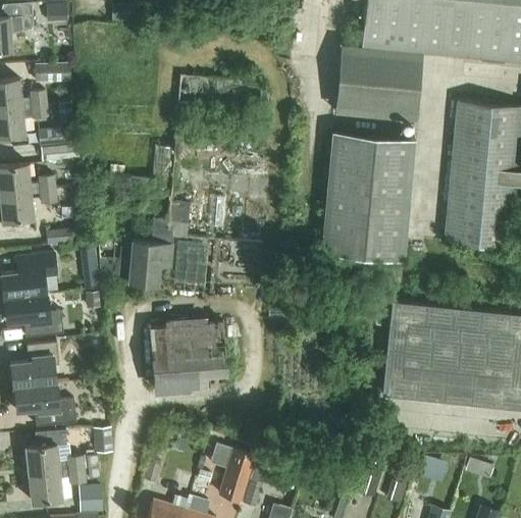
[(505,66),(505,60),(520,61),(520,0),(365,0),(362,47),(481,58),(480,64),(505,66)]
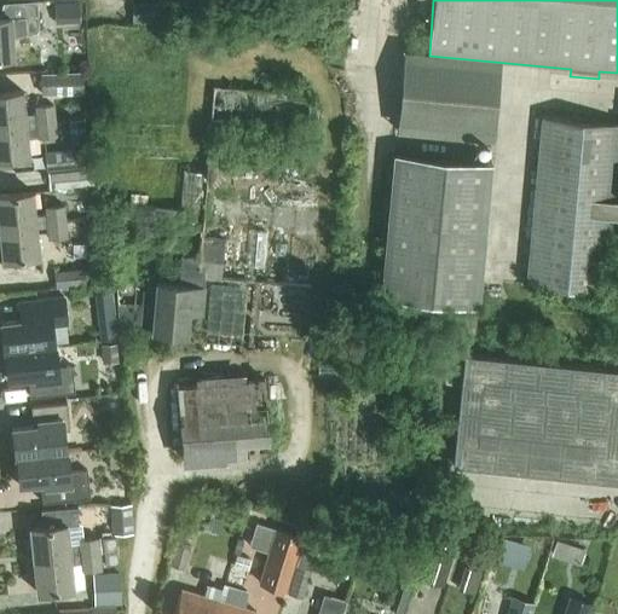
[(58,4),(59,24),(84,23),(82,3),(58,4)]
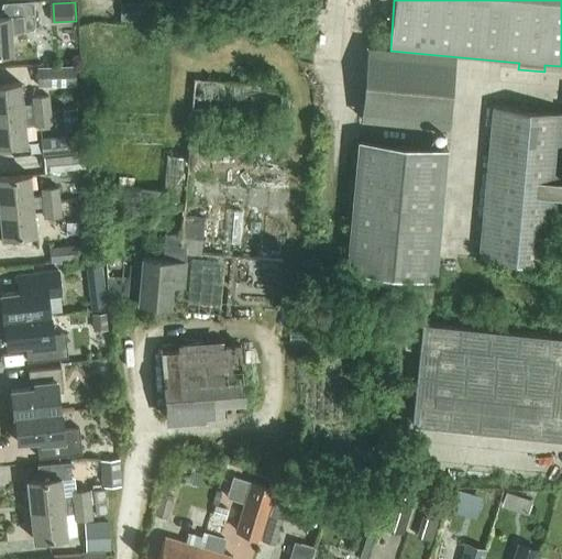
[(12,41),(36,33),(34,7),(7,8),(8,21),(0,21),(0,58),(13,58),(12,41)]
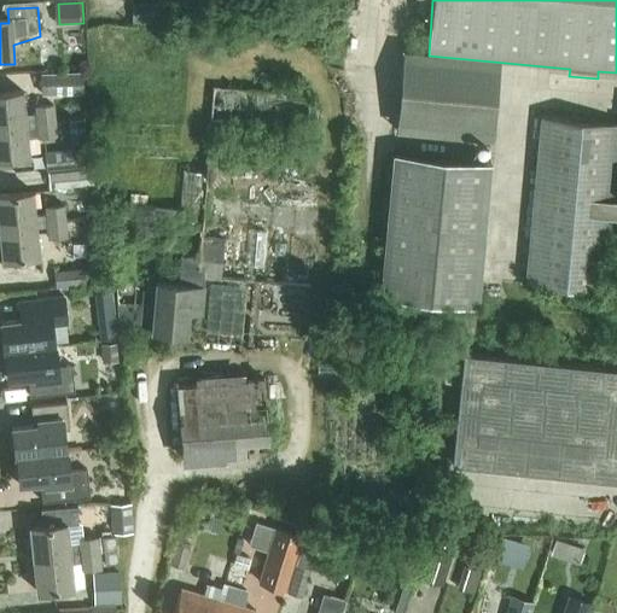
[(41,100),(82,98),(82,76),(40,79),(41,100)]
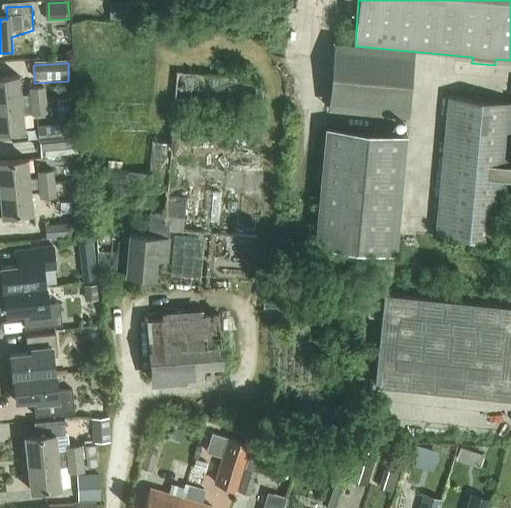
[(175,103),(254,110),(257,83),(177,77),(175,103)]
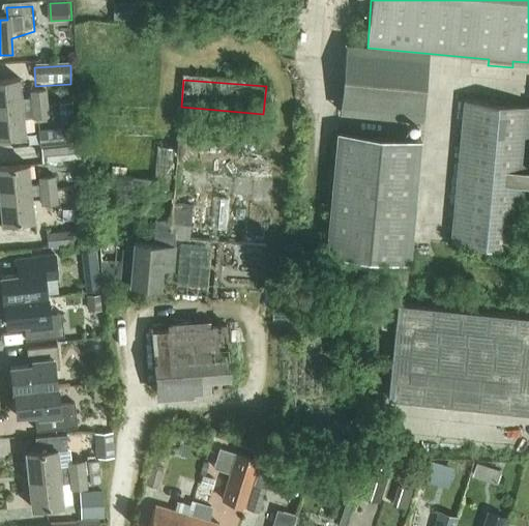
[(0,111),(48,107),(47,93),(31,95),(32,101),(22,103),(20,83),(0,84),(0,111)]
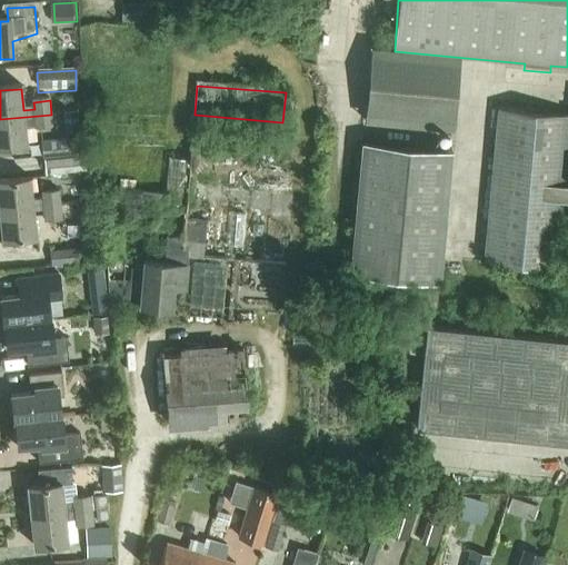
[(78,112),(63,115),(66,136),(81,134),(78,112)]
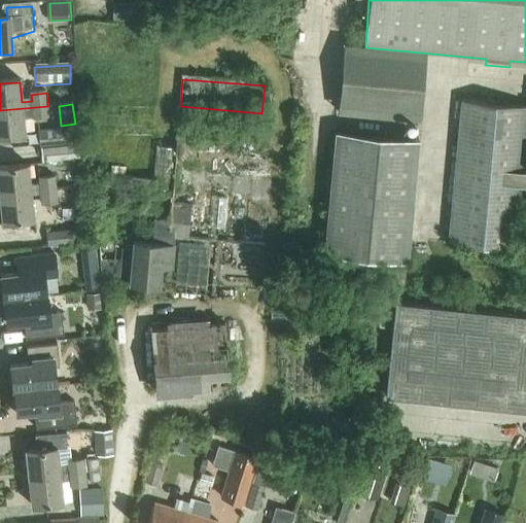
[(525,109),(461,104),(456,170),(449,246),(515,252),(521,186),(525,186),(525,109)]
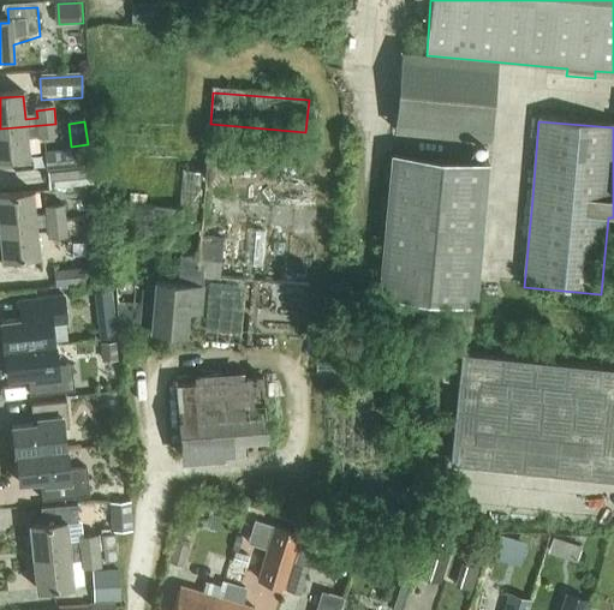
[(55,124),(0,129),(0,161),(30,159),(28,135),(39,133),(40,142),(57,139),(55,124)]
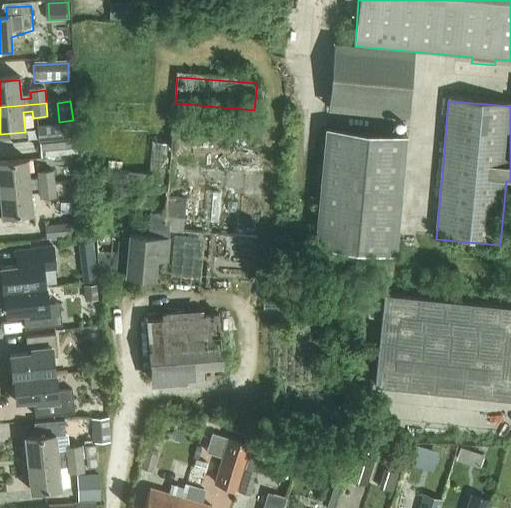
[(37,129),(38,145),(69,142),(67,126),(37,129)]
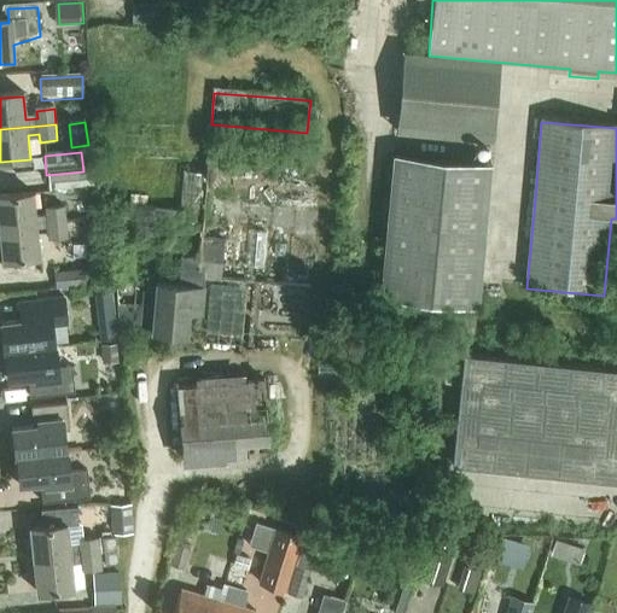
[(488,165),(389,157),(377,301),(475,309),(488,165)]
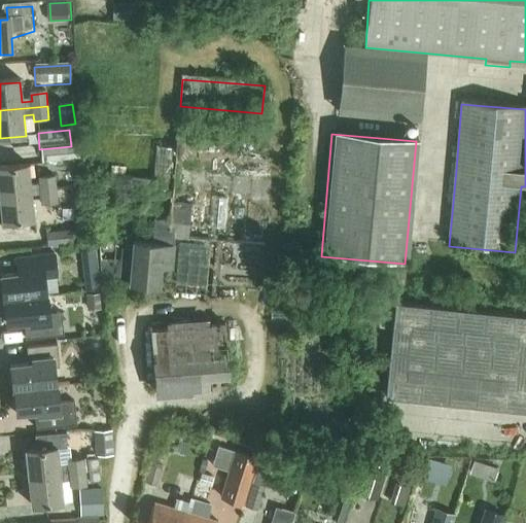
[(45,164),(72,161),(80,161),(79,146),(43,149),(45,164)]
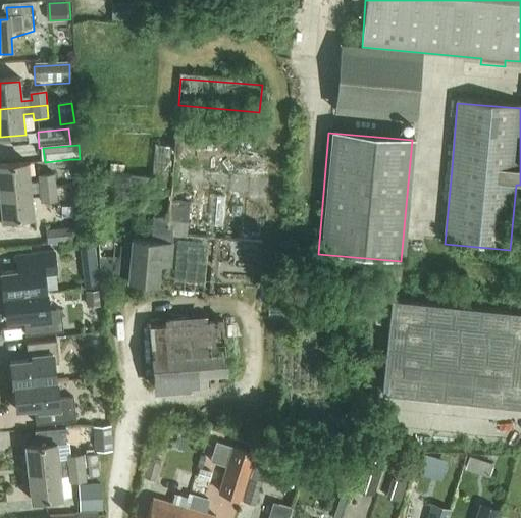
[(0,196),(55,190),(54,177),(40,178),(40,186),(30,187),(28,165),(0,168),(0,196)]
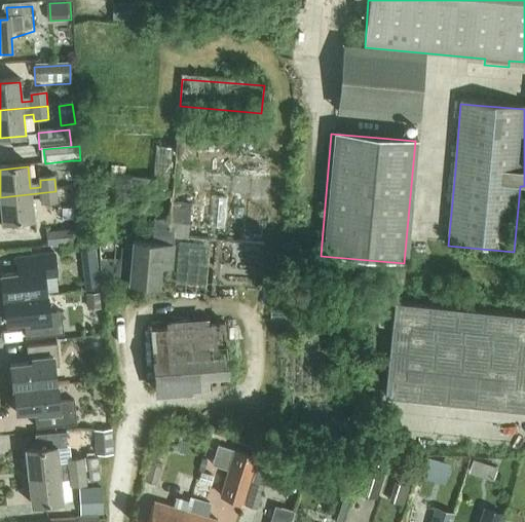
[(155,181),(105,179),(104,195),(154,198),(155,181)]
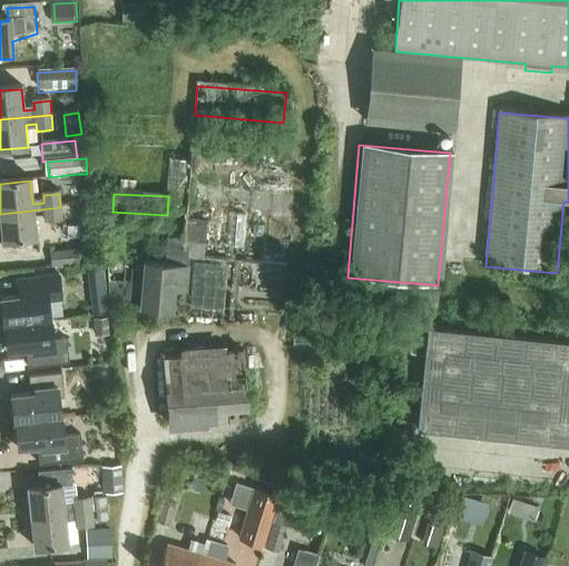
[(60,207),(0,214),(0,220),(2,244),(37,241),(35,218),(46,217),(46,224),(62,222),(61,221),(86,217),(86,204),(60,207)]
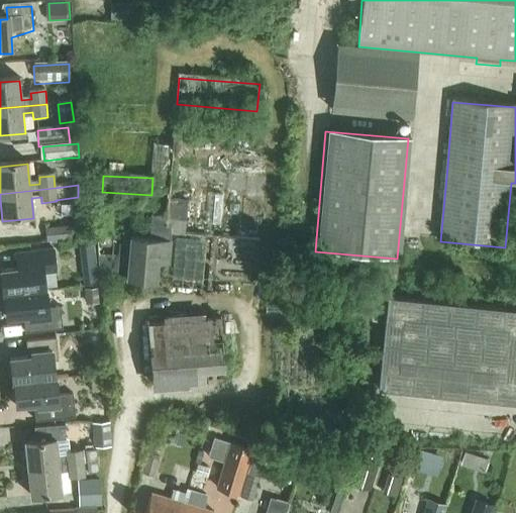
[(188,205),(164,203),(163,218),(151,217),(149,239),(170,241),(170,236),(185,237),(188,205)]
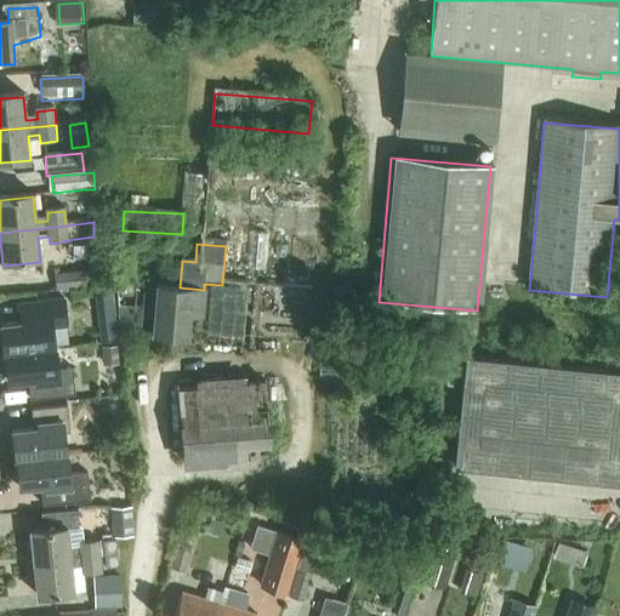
[(95,290),(95,277),(85,278),(84,274),(53,277),(56,294),(95,290)]
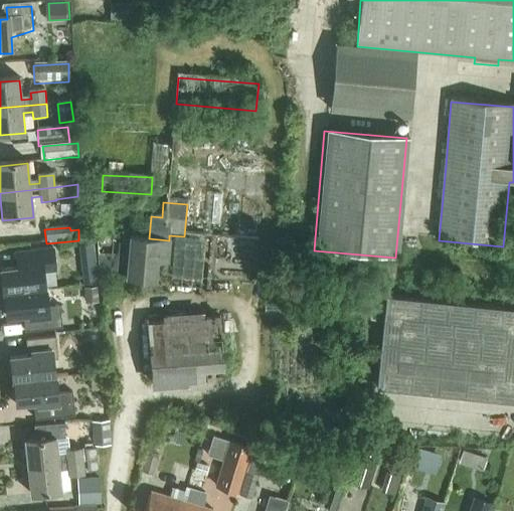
[(171,242),(129,238),(125,281),(157,284),(158,265),(169,266),(171,242)]
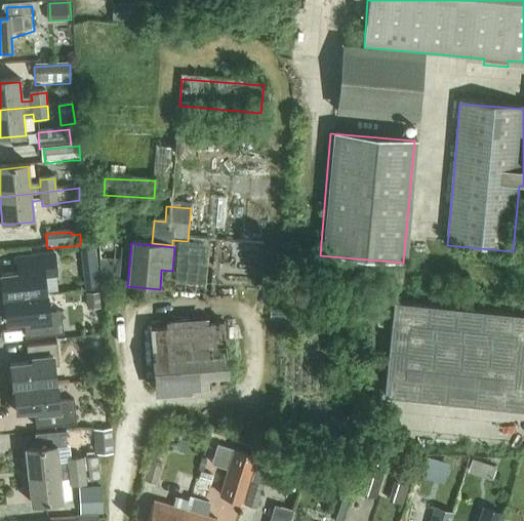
[(122,248),(99,245),(103,289),(118,290),(122,248)]
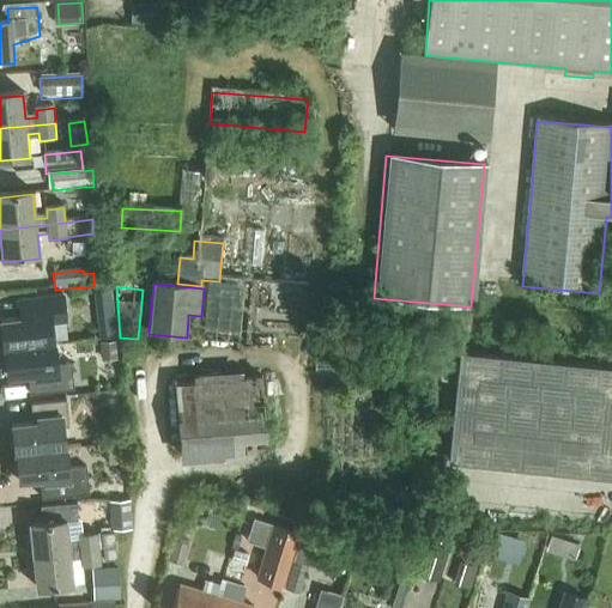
[(111,293),(94,295),(97,339),(102,339),(116,338),(115,322),(111,293)]
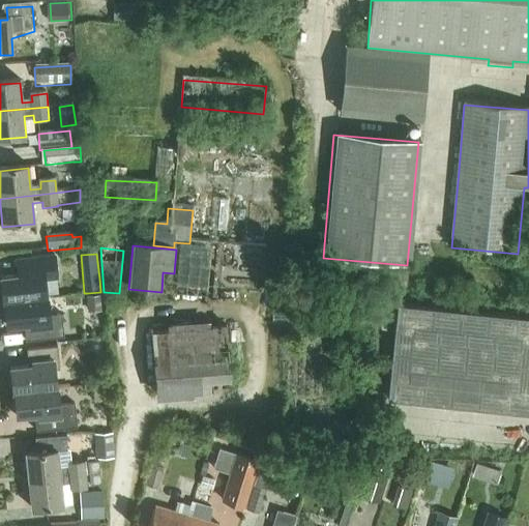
[(3,305),(4,305),(47,301),(45,284),(57,283),(54,259),(16,263),(18,280),(0,282),(3,305)]
